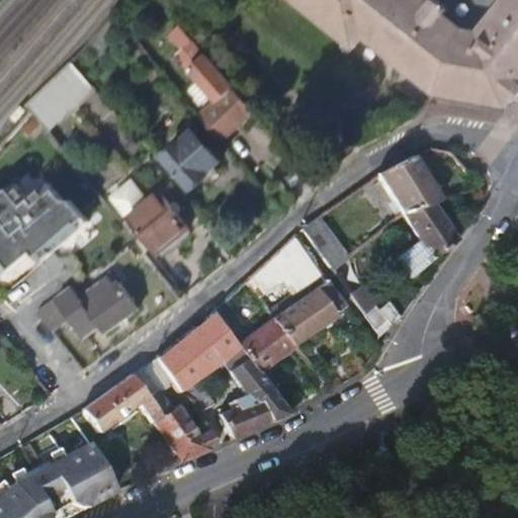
[(353,31),(438,97),(514,106),(517,100),(517,0),(509,0),(506,4),(500,0),(454,0),(448,8),(440,1),(434,8),(424,0),(288,0),(344,44),(353,31)]
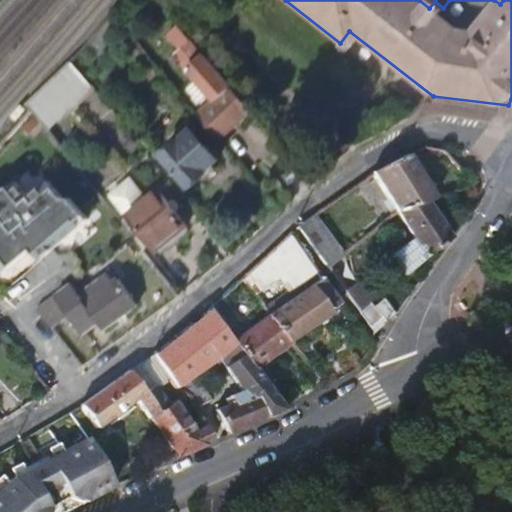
[(173,62),(215,106),(198,122),(221,146),(254,114),(174,31),(164,41),(179,56),(173,62)]
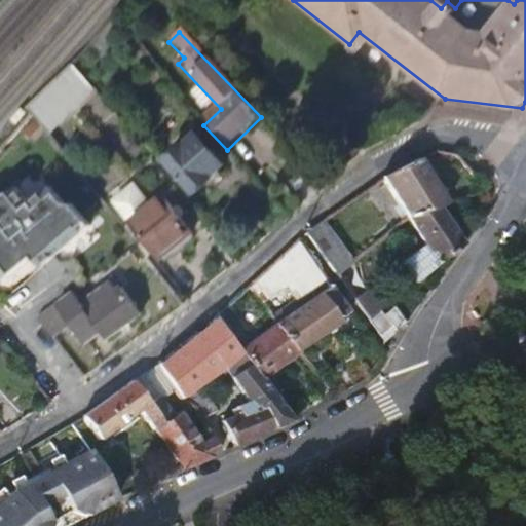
[(50,85),(32,103),(45,119),(65,102),(50,85)]
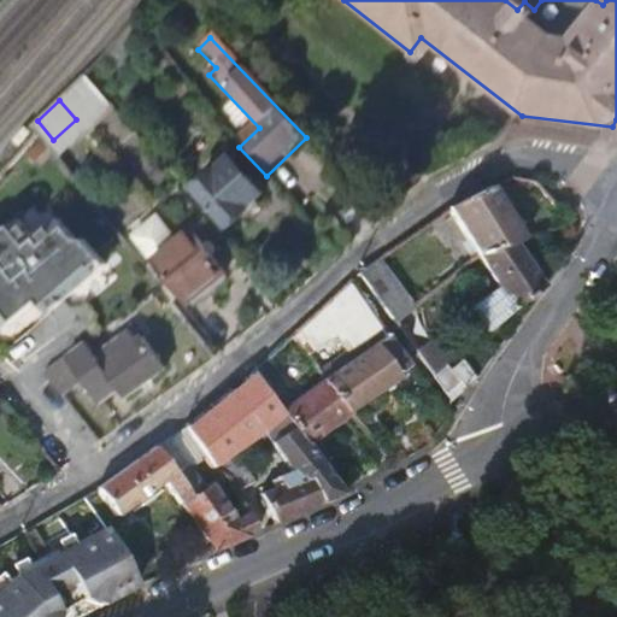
[(25,131),(41,150),(53,140),(37,121),(25,131)]
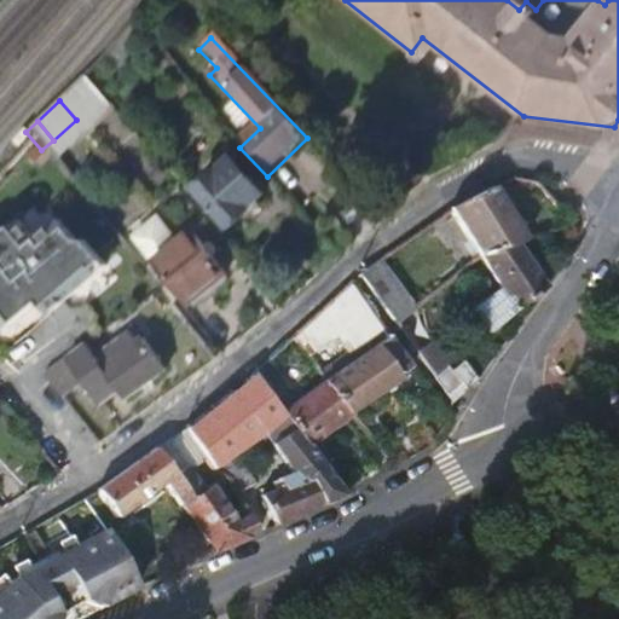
[(202,189),(207,195),(224,214),(235,226),(255,208),(273,195),(239,156),(202,189)]
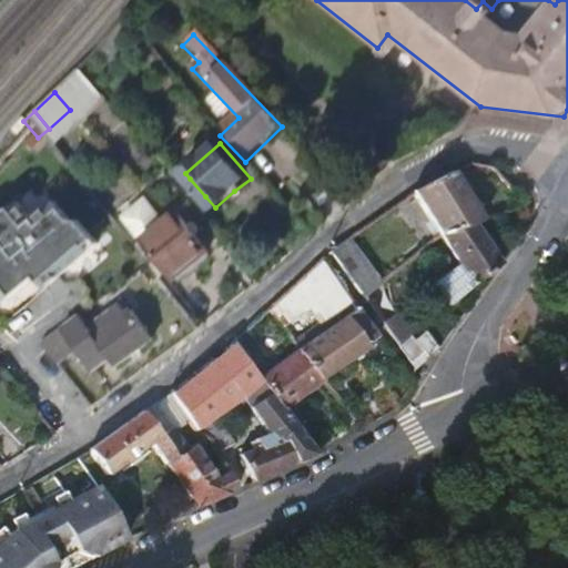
[(414,190),(443,235),(475,223),(484,220),(479,212),(454,171),(414,190)]
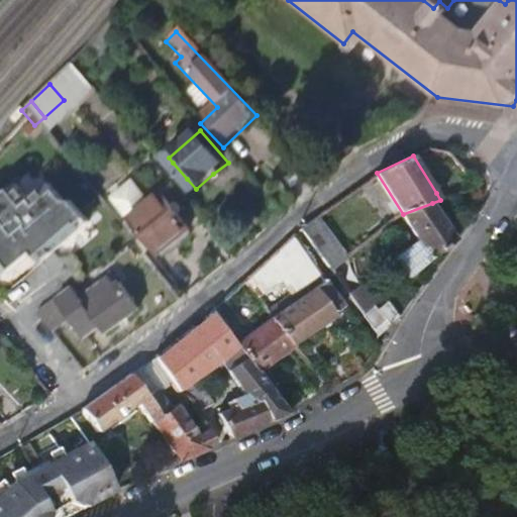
[(163,173),(176,188),(187,179),(173,163),(163,173)]
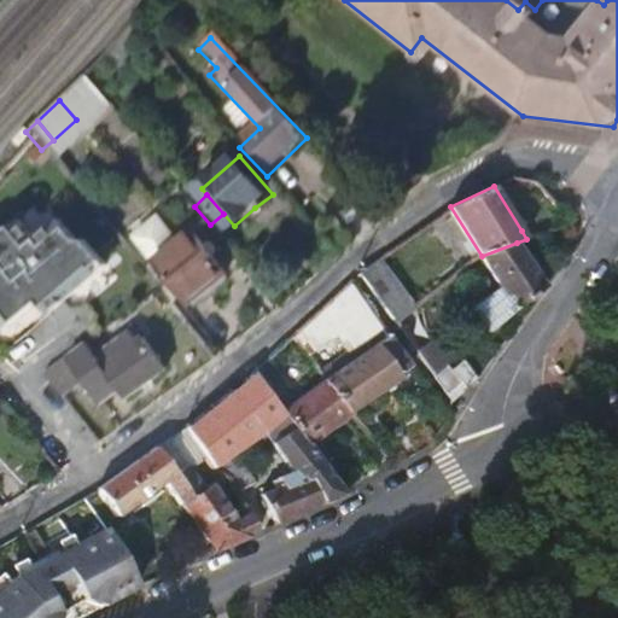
[(0,322),(7,332),(40,303),(47,312),(62,298),(65,302),(106,264),(83,239),(75,240),(57,220),(28,245),(10,226),(0,234),(0,322)]
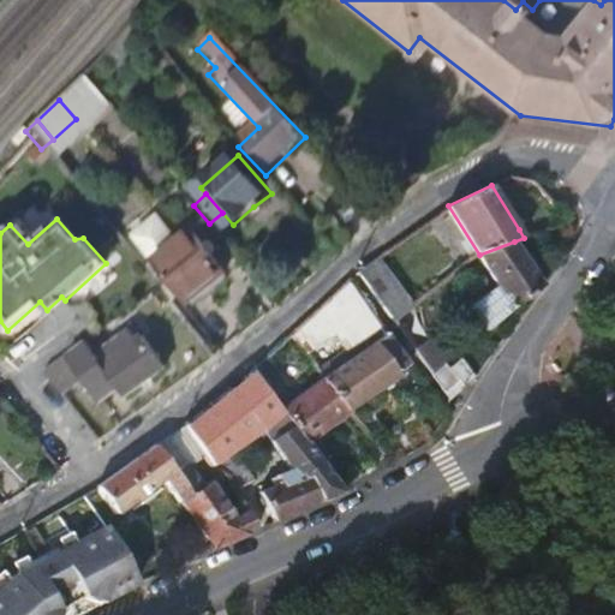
[(197,225),(155,261),(191,303),(233,266),(197,225)]
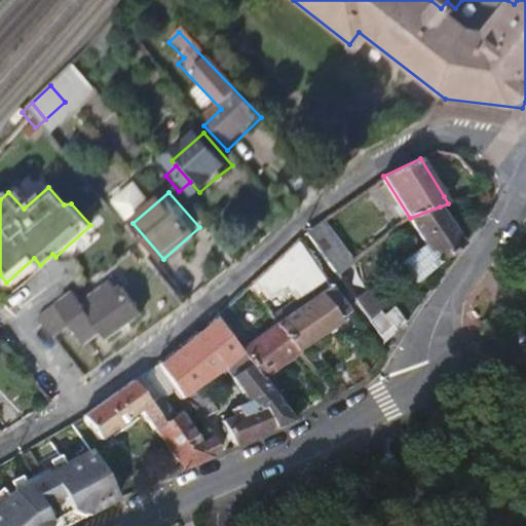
[(410,218),(425,243),(400,262),(415,282),(463,245),(455,231),(440,207),(410,218)]
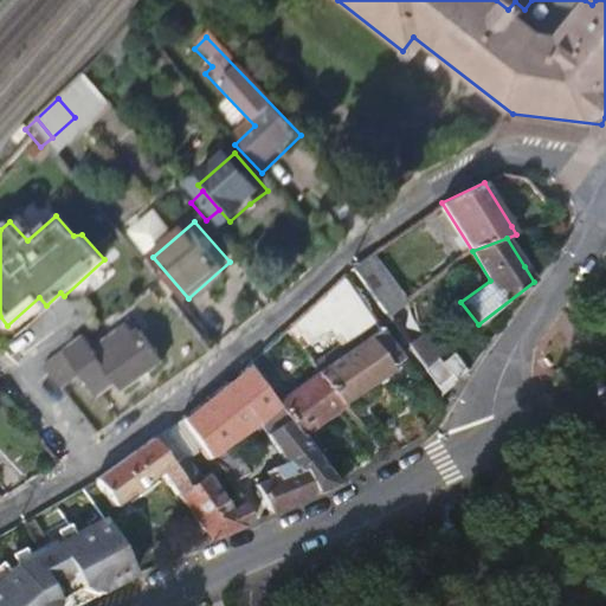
[(354,266),(387,313),(406,298),(374,252),(359,263),(354,266)]
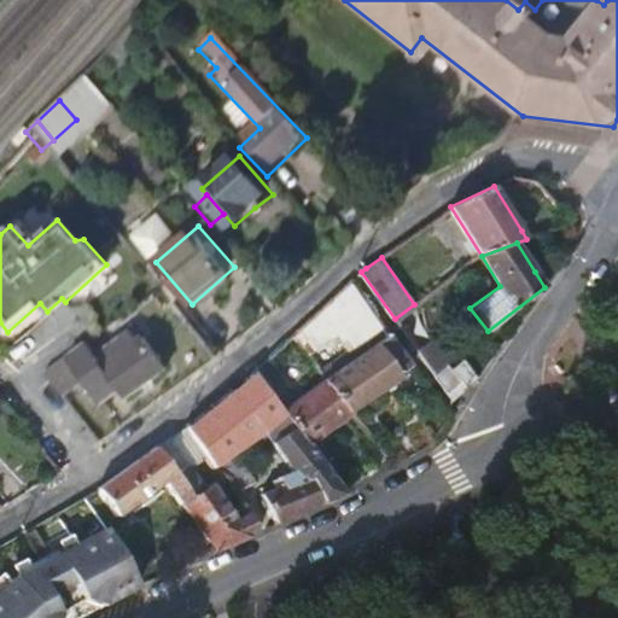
[(351,281),(293,336),(312,361),(338,338),(350,354),(384,328),(351,281)]
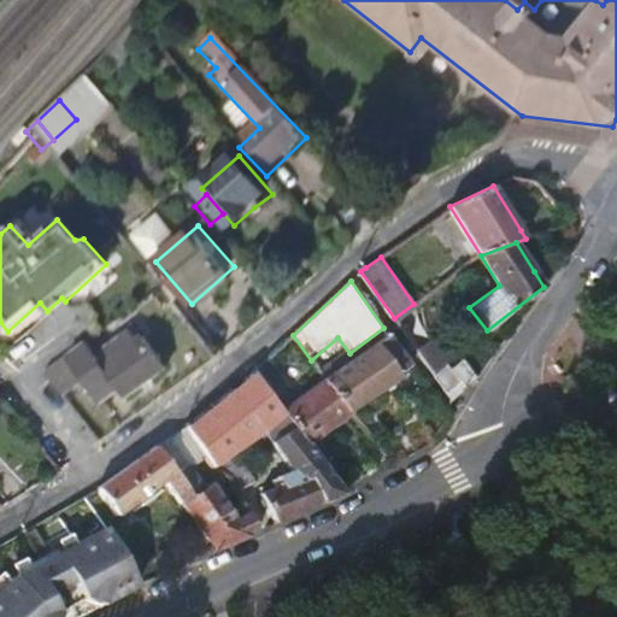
[(86,371),(106,400),(125,387),(131,395),(152,381),(169,369),(148,339),(142,342),(135,331),(104,354),(93,339),(74,353),(86,371)]
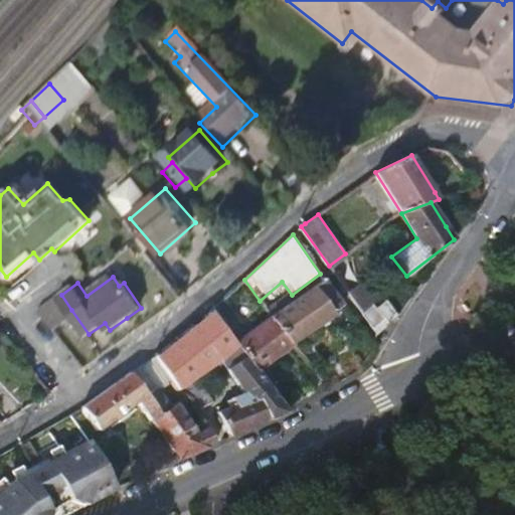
[(297,301),(273,318),(292,344),(342,307),(325,281),(297,301)]
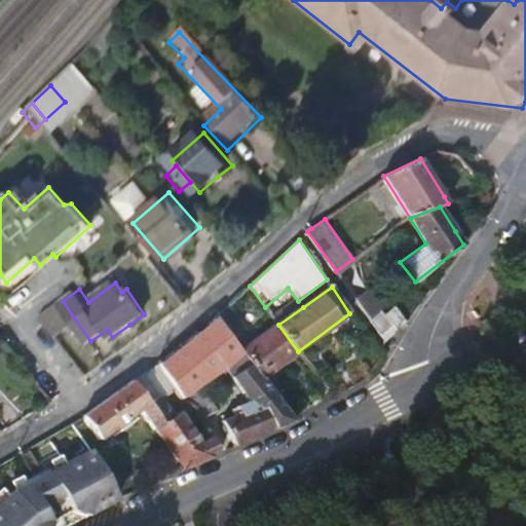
[(352,296),(384,342),(396,330),(381,309),(383,308),(368,287),(352,296)]
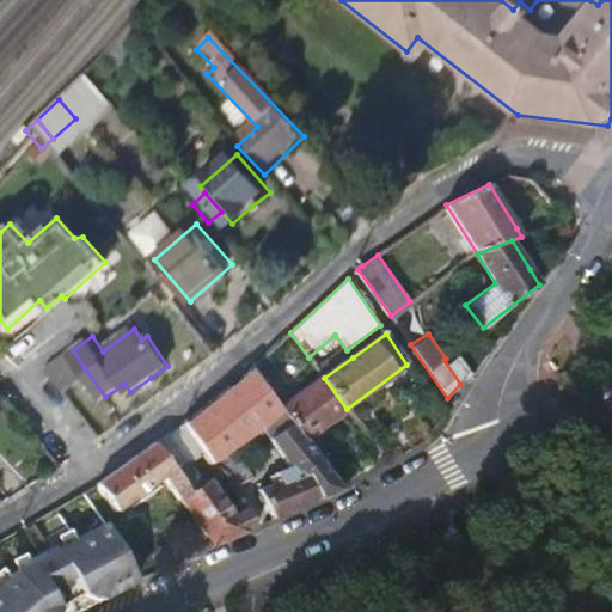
[(73,350),(44,371),(59,387),(85,368),(73,350)]
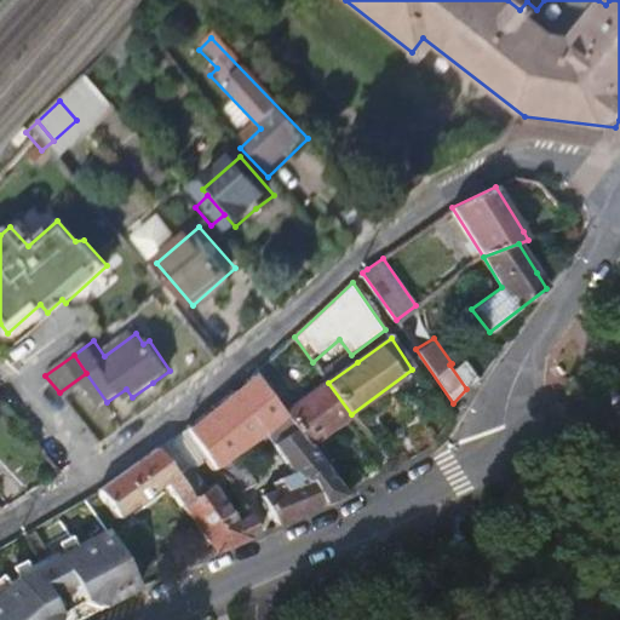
[(351,355),(323,375),(328,383),(357,362),(351,355)]
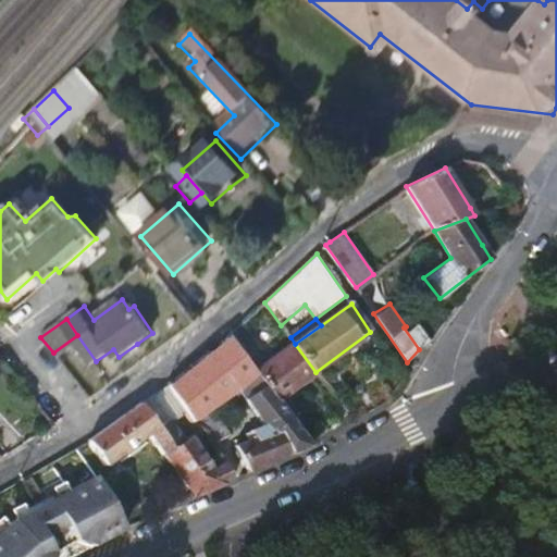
[(231,335),(248,360),(258,353),(262,350),(243,323),(231,335)]
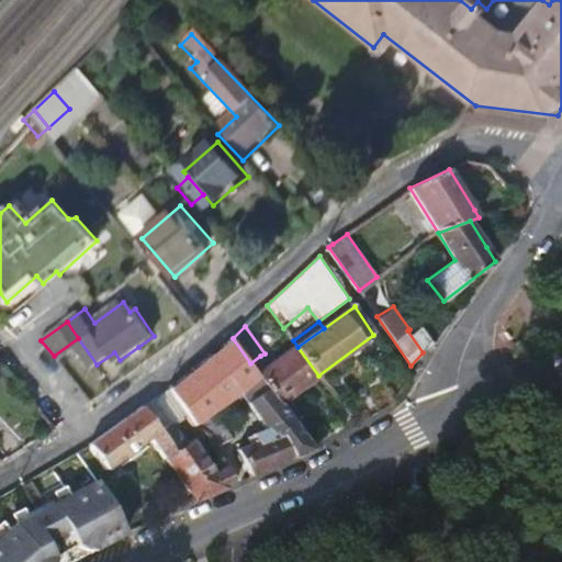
[(176,385),(169,390),(184,412),(193,426),(210,436),(216,449),(231,441),(214,411),(238,393),(262,426),(254,433),(259,441),(238,449),(250,479),(288,463),(315,451),(311,446),(281,405),(259,374),(250,363),(233,338),(217,355),(176,385)]
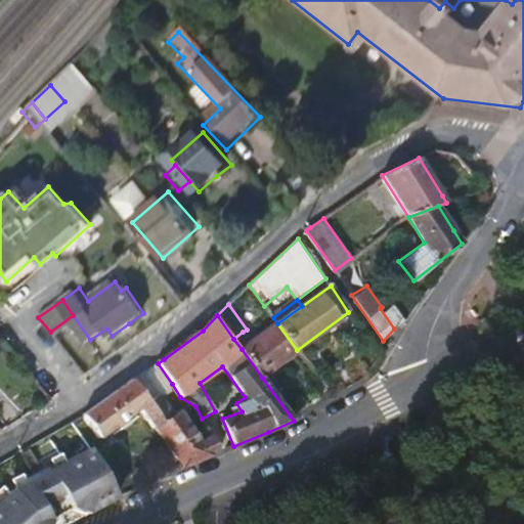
[(242,349),(262,378),(281,364),(298,352),(297,350),(277,323),(251,342),(242,349)]
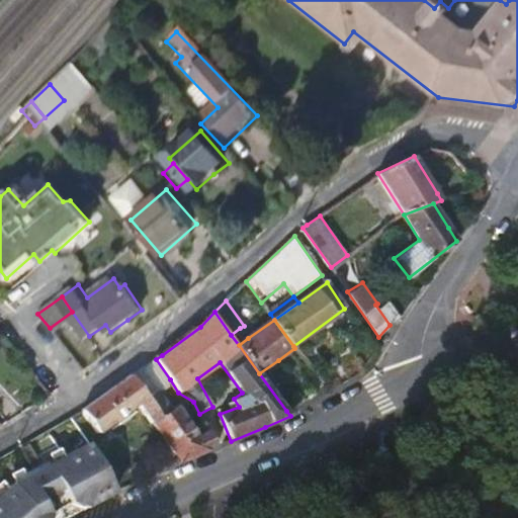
[(231,335),(239,345),(248,338),(240,328),(231,335)]
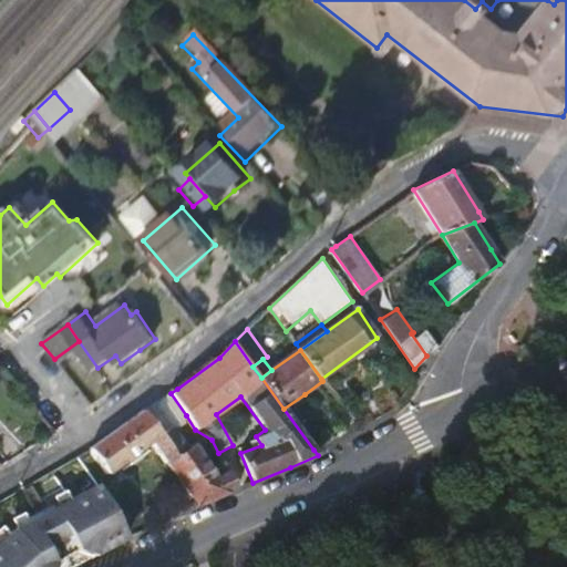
[(186,415),(171,393),(143,411),(158,433),(169,426),(186,415)]
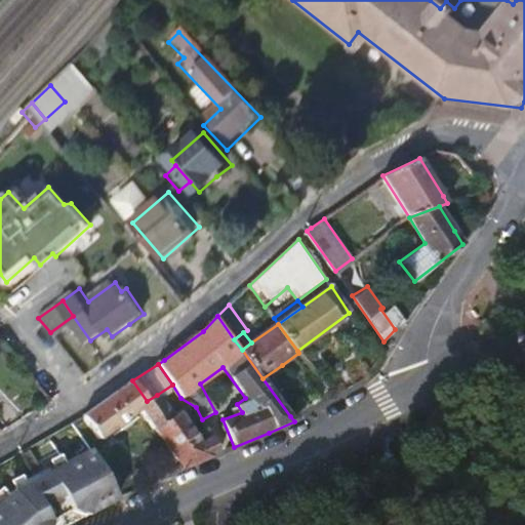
[(132,380),(84,414),(81,415),(101,444),(142,417),(155,435),(158,434),(183,468),(183,467),(186,470),(212,455),(218,452),(210,436),(199,440),(178,409),(171,413),(157,395),(147,401),(132,380)]
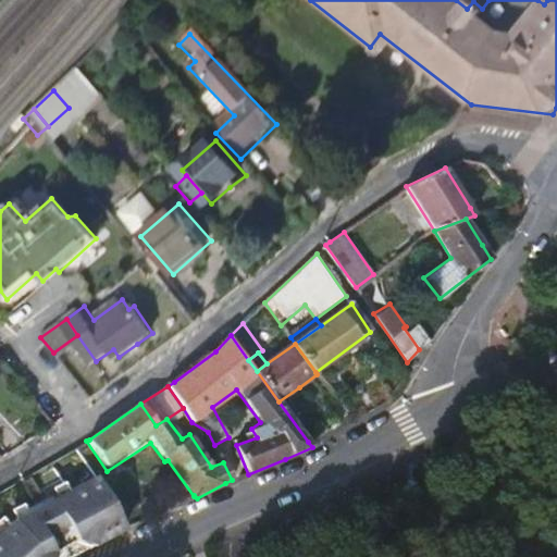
[(77,556),(125,532),(95,481),(13,524),(0,534),(0,556),(77,556)]
